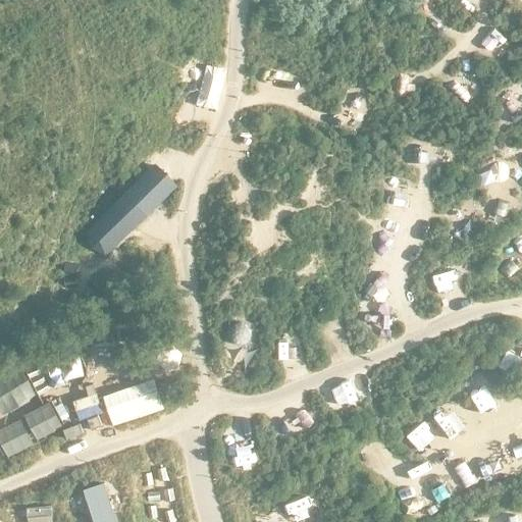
[(105,256),(178,190),(156,163),(85,232),(91,250),(105,256)]
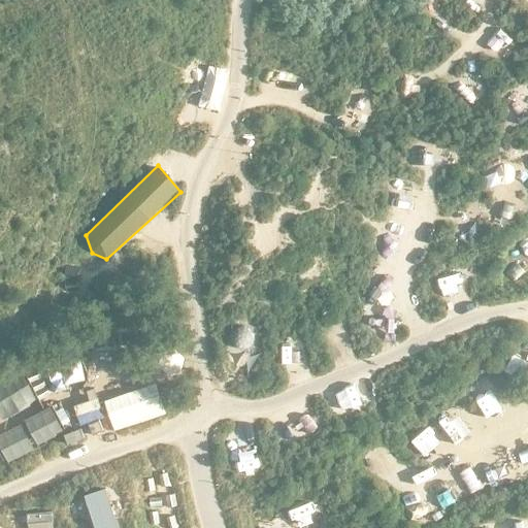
[(232,330),(231,358),(249,359),(250,331),(232,330)]
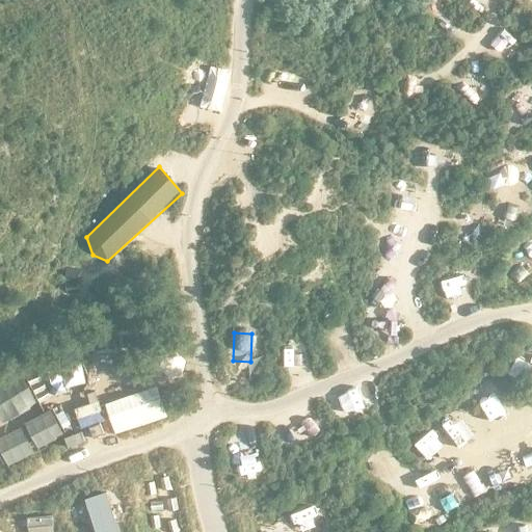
[(0,381),(0,420),(38,404),(25,372),(0,381)]
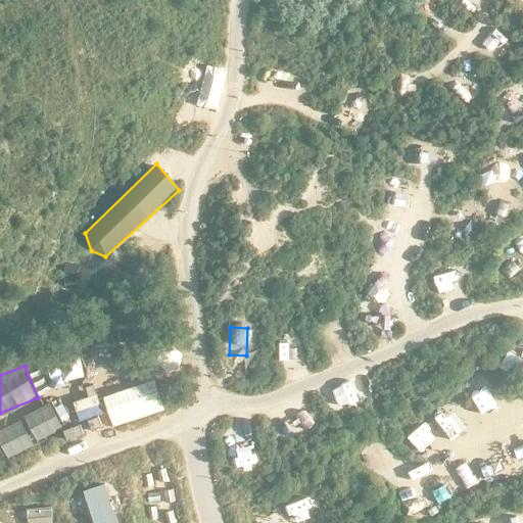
[(479,396),(492,386),(483,372),(469,382),(479,396)]
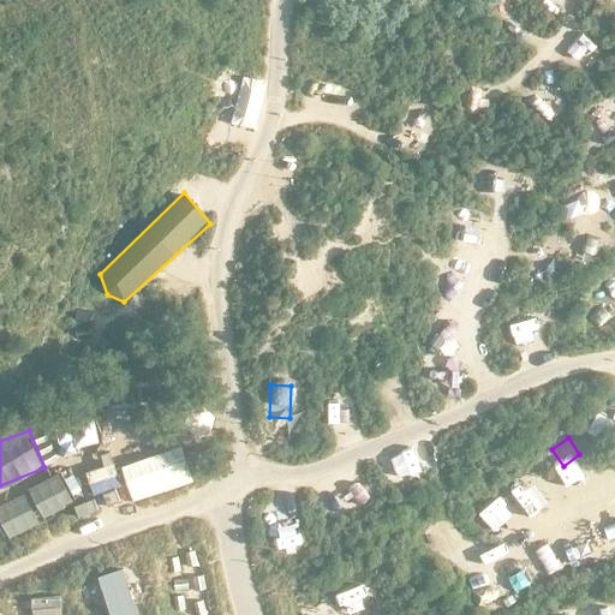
[(121,464),(133,500),(193,479),(181,443),(121,464)]
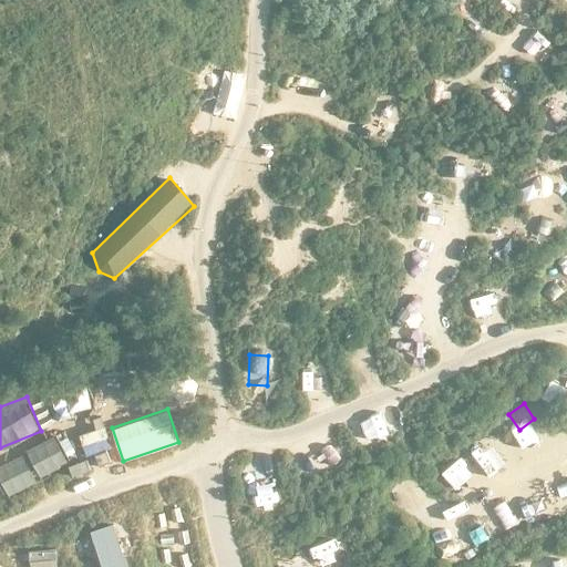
[(84,453),(109,447),(104,426),(80,432),(84,453)]
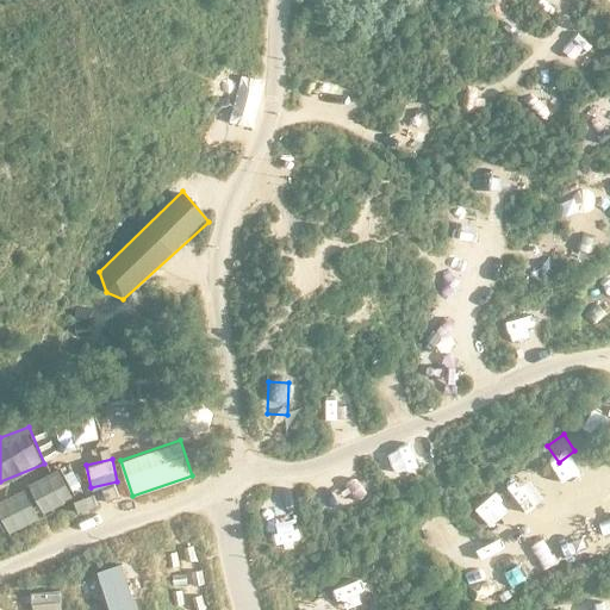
[(41,511),(72,500),(61,470),(30,479),(41,511)]
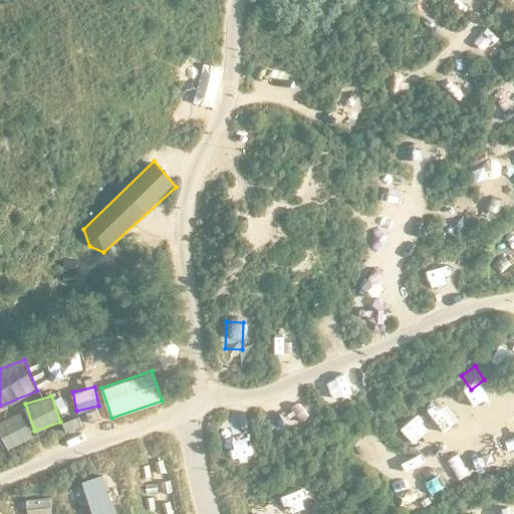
[(281,410),(291,426),(310,414),(300,398),(281,410)]
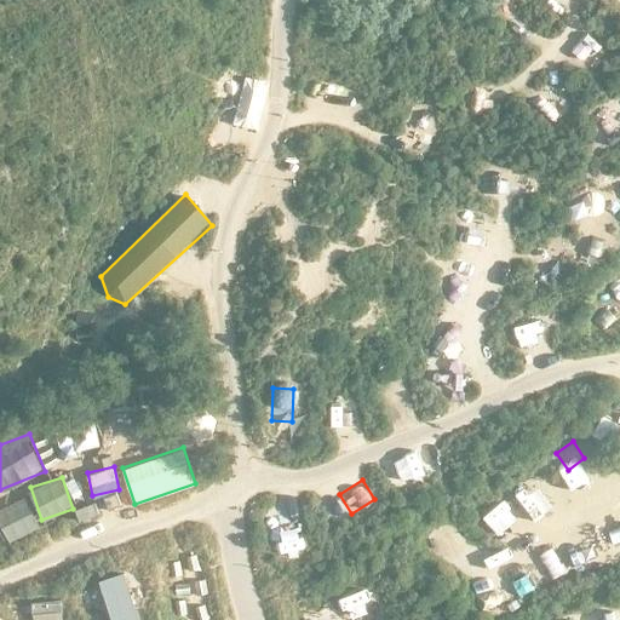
[(27,495),(0,506),(0,523),(6,541),(39,528),(27,495)]
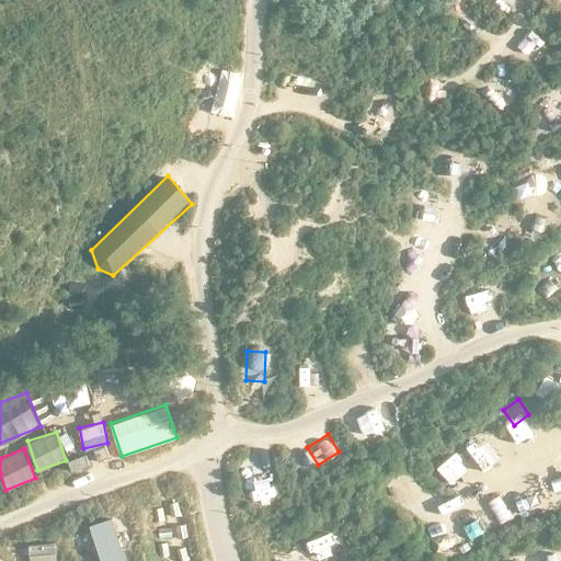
[(125,560),(112,518),(89,526),(100,560),(125,560)]
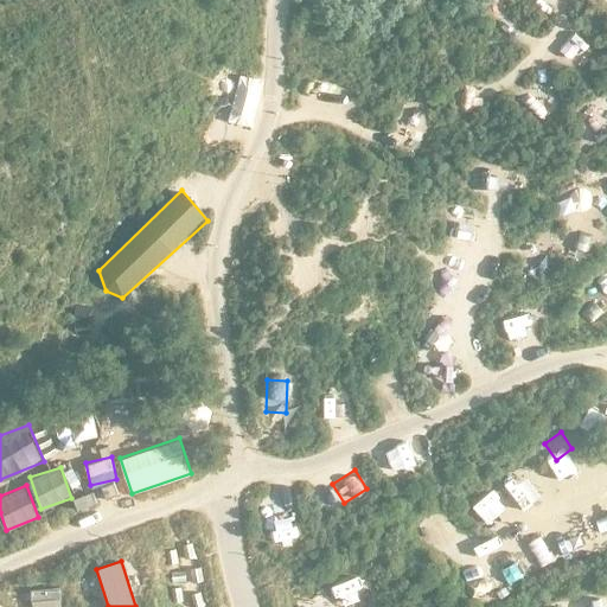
[(31,588),(32,606),(61,606),(61,587),(31,588)]
